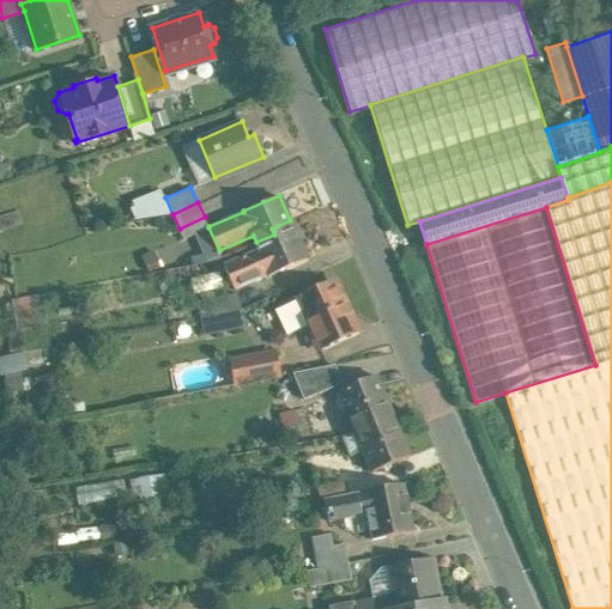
[(205,217),(180,229),(185,238),(197,232),(208,227),(208,226),(205,217)]
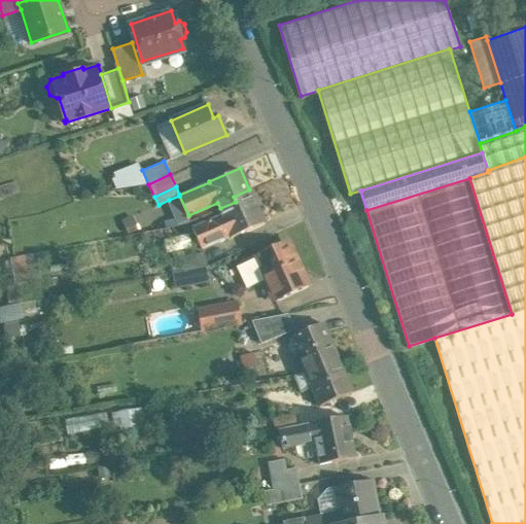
[(249,189),(234,197),(236,202),(220,208),(222,213),(194,226),(203,247),(232,235),(263,221),(249,189)]
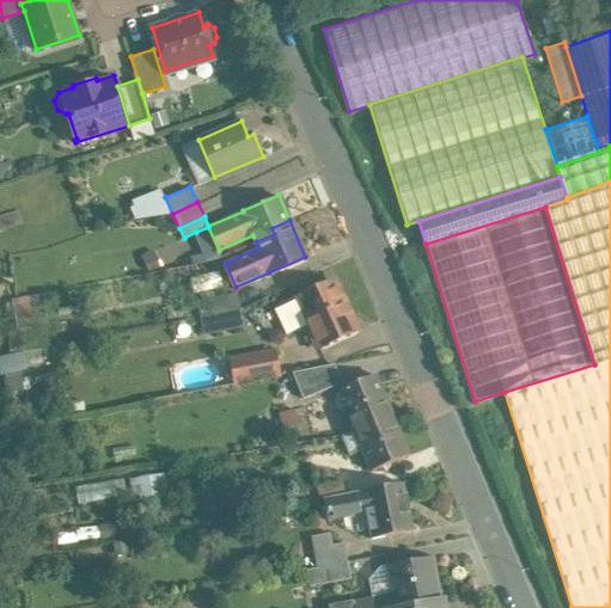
[(203,237),(189,239),(194,263),(207,260),(203,237)]
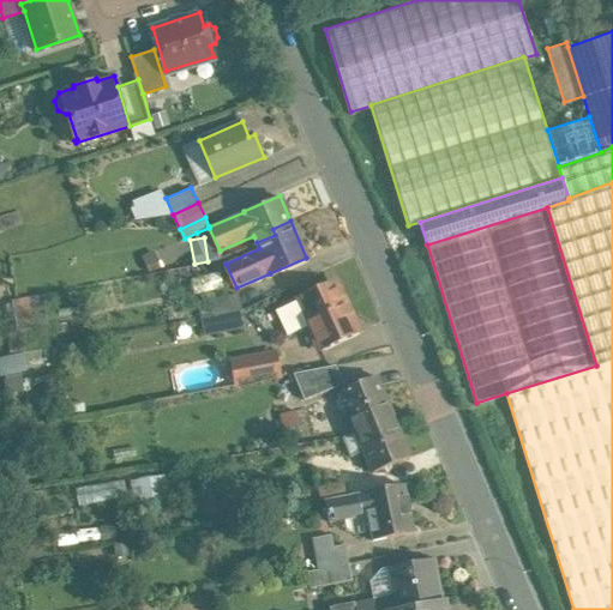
[(335,281),(298,299),(299,299),(276,309),(288,333),(310,324),(320,346),(358,330),(335,281)]
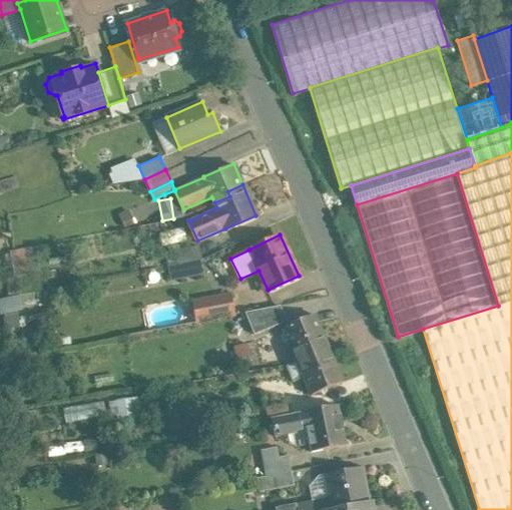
[(199,244),(165,251),(167,265),(202,258),(203,258),(199,244)]
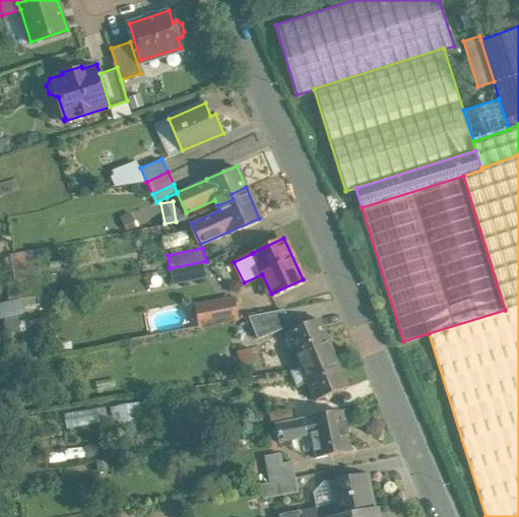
[(233,298),(197,305),(200,324),(237,317),(233,298)]
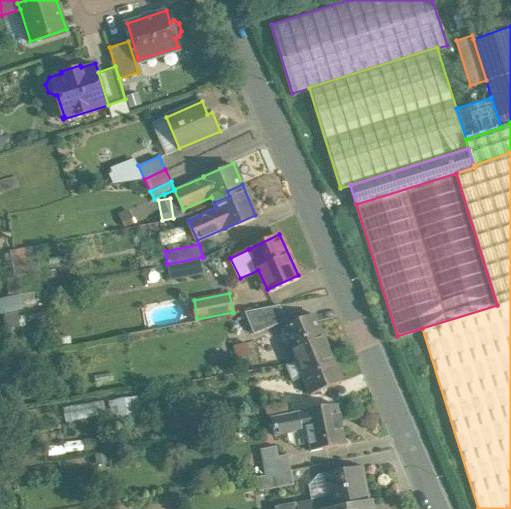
[(280,304),(245,310),(254,333),(287,319),(280,304)]
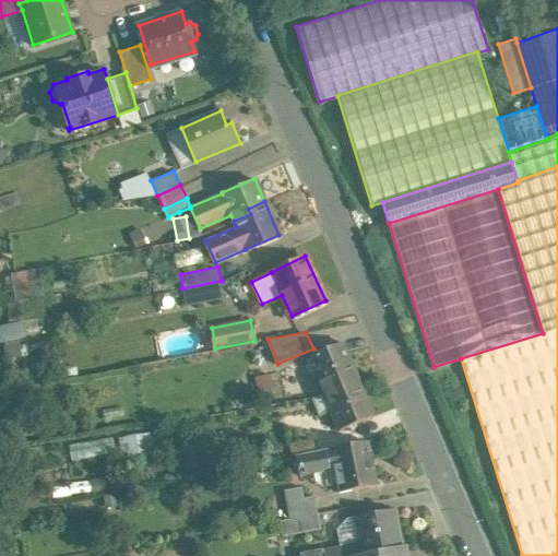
[(343,341),(309,355),(324,392),(358,378),(343,341)]
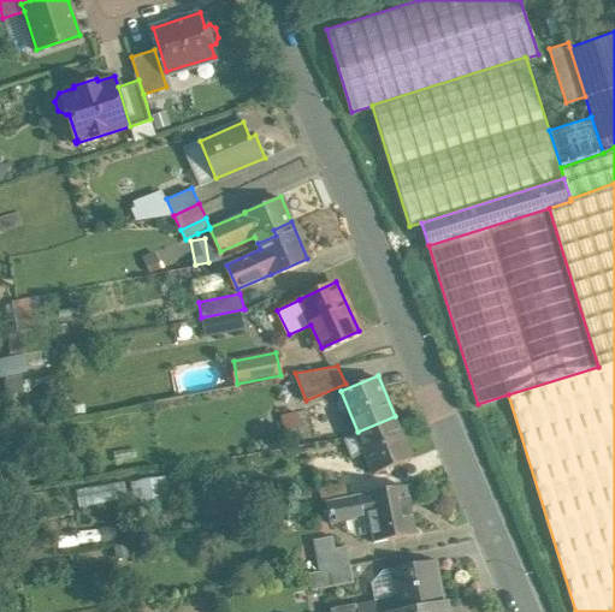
[(299,411),(283,415),(285,428),(301,426),(299,411)]
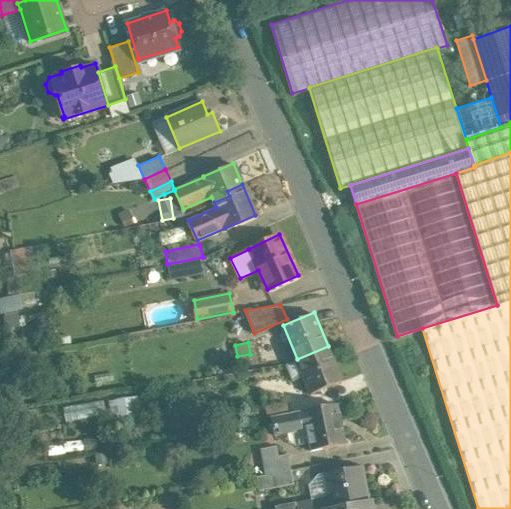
[(297,359),(286,364),(293,380),(304,375),(311,393),(342,380),(328,346),(297,359)]
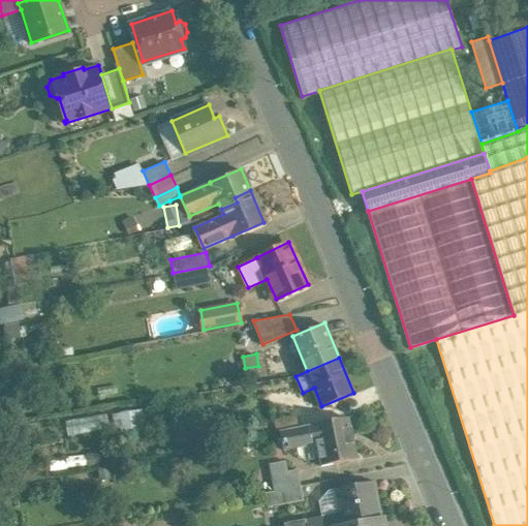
[(146,426),(144,407),(115,409),(117,428),(146,426)]
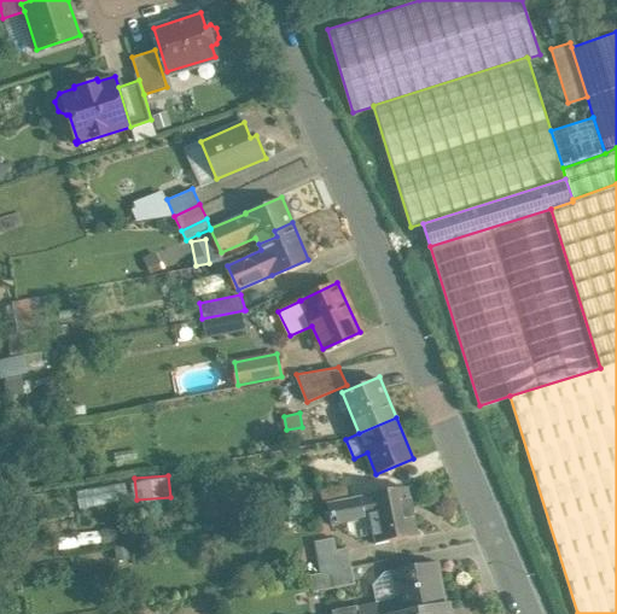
[(82,506),(129,497),(127,478),(79,486),(82,506)]
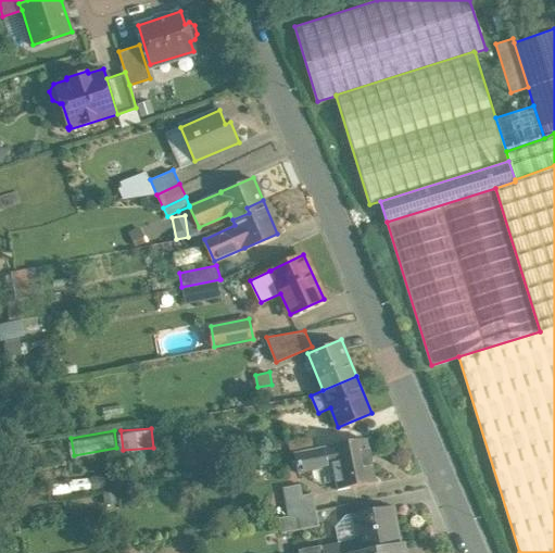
[(311,436),(286,441),(288,453),(295,452),(314,448),(311,436)]
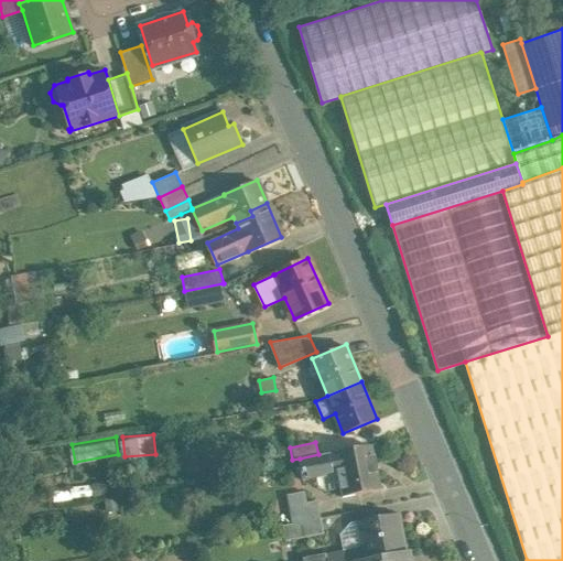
[(318,454),(300,459),(303,478),(335,472),(339,468),(344,494),(380,487),(372,444),(318,454)]
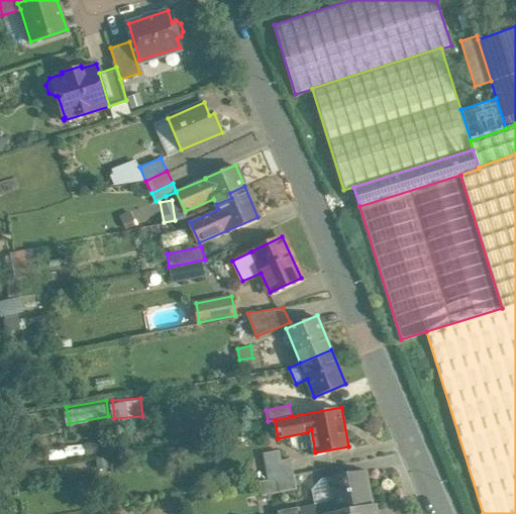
[(280,448),(264,452),(266,463),(282,458),(280,448)]
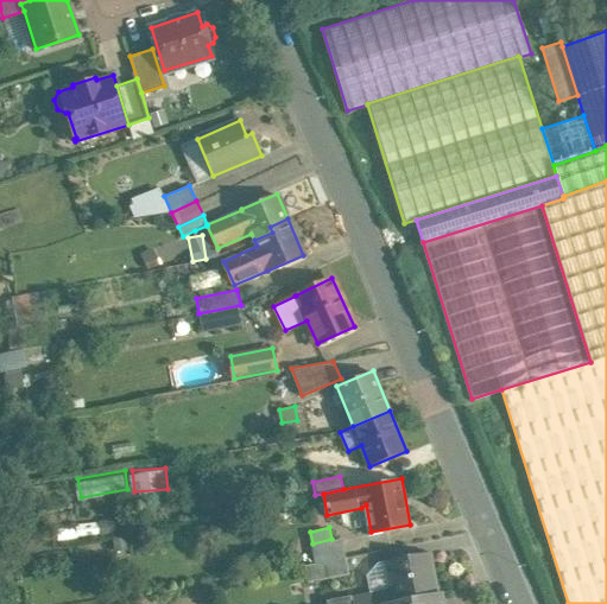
[(332,539),(313,544),(316,561),(346,555),(342,538),(332,539)]
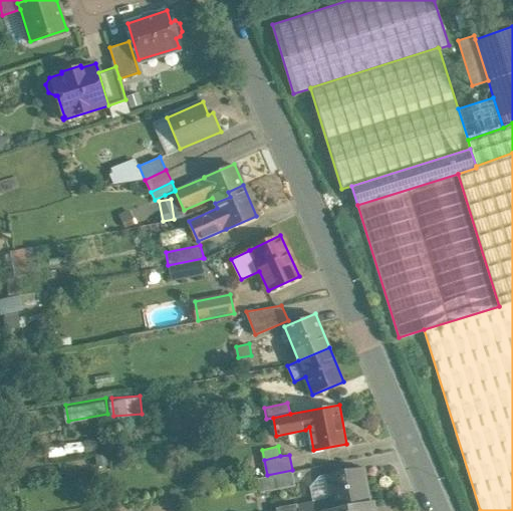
[(364,466),(324,474),(329,498),(298,504),(298,510),(318,510),(321,510),(370,501),(364,466)]
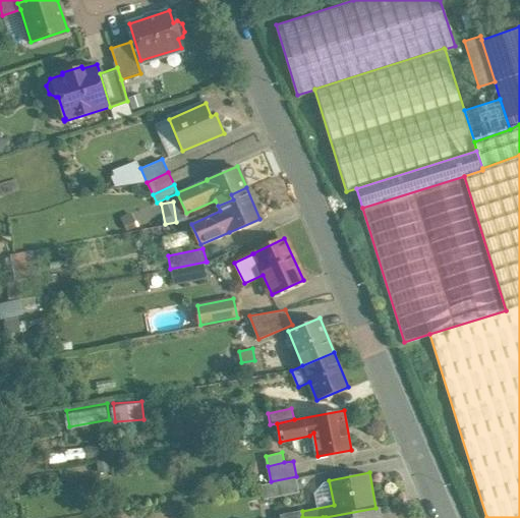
[(378,517),(376,508),(326,517),(378,517)]
